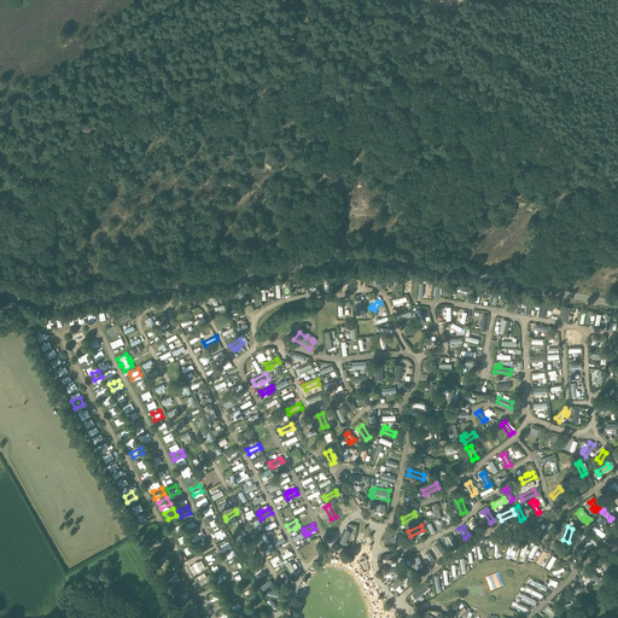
[(594,526),(592,531),(602,538),(606,535),(594,526)]
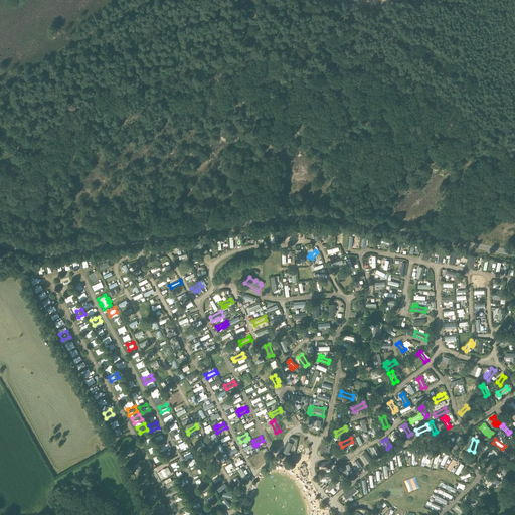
[(330,443),(326,440),(319,449),(323,452),(330,443)]
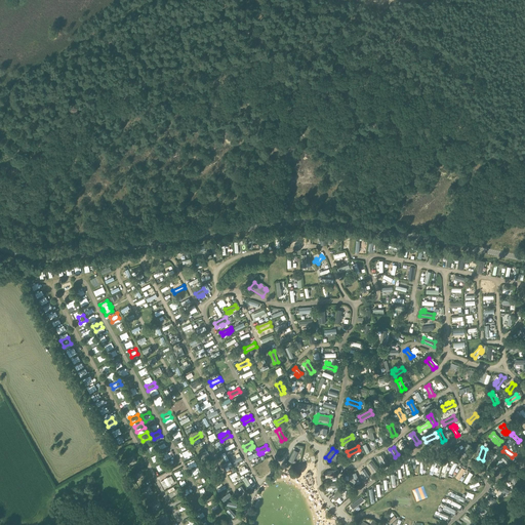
[(298,452),(294,450),(289,460),(293,462),(298,452)]
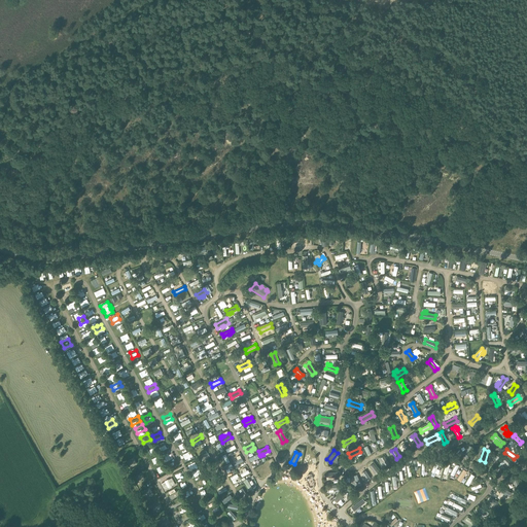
[(384,456),(380,458),(385,466),(389,463),(384,456)]
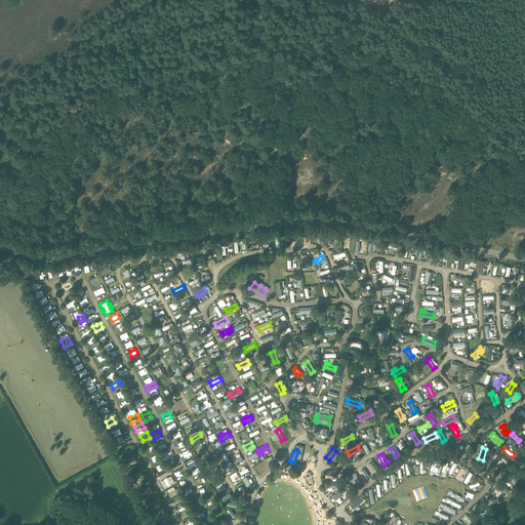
[(505,456),(501,459),(508,466),(511,462),(505,456)]
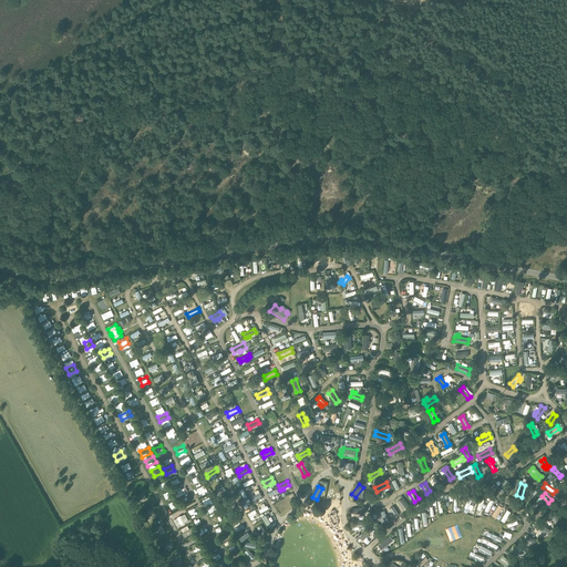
[(402,498),(398,501),(403,509),(408,507),(402,498)]
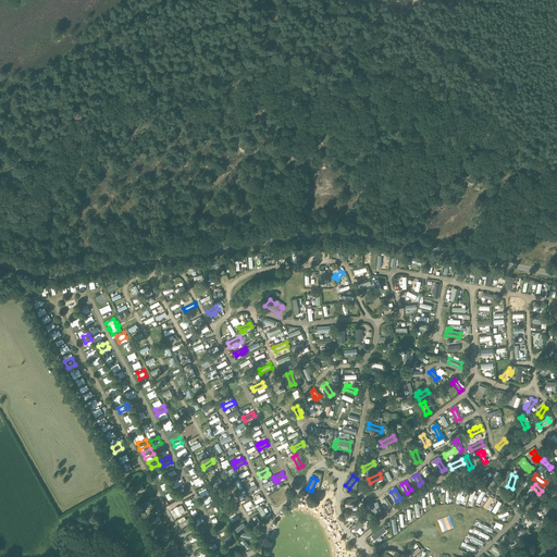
[(482,491),(477,502),(480,503),(485,492),(482,491)]
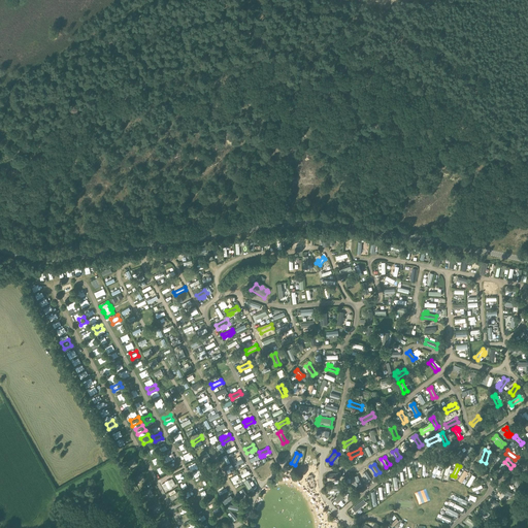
[(459,481),(461,483),(468,472),(465,470),(459,481)]
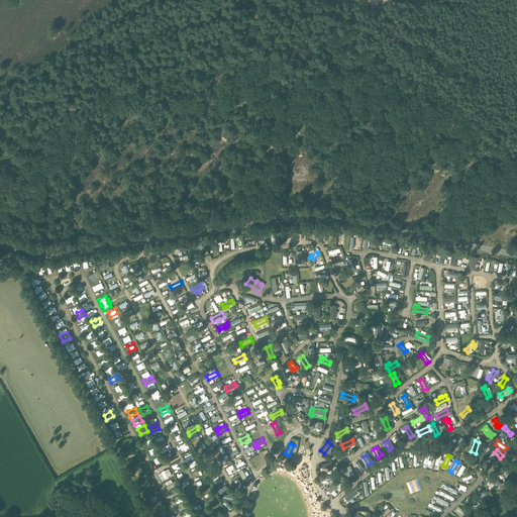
[(360,474),(365,472),(358,461),(354,463),(360,474)]
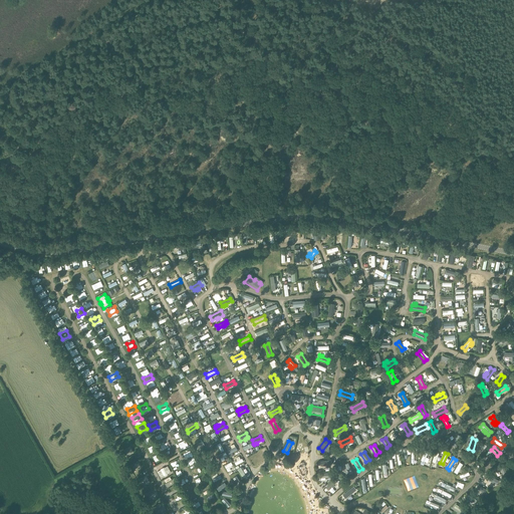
[(461,468),(462,469),(463,466),(462,466),(463,464),(460,462),(454,472),(458,474),(461,468)]
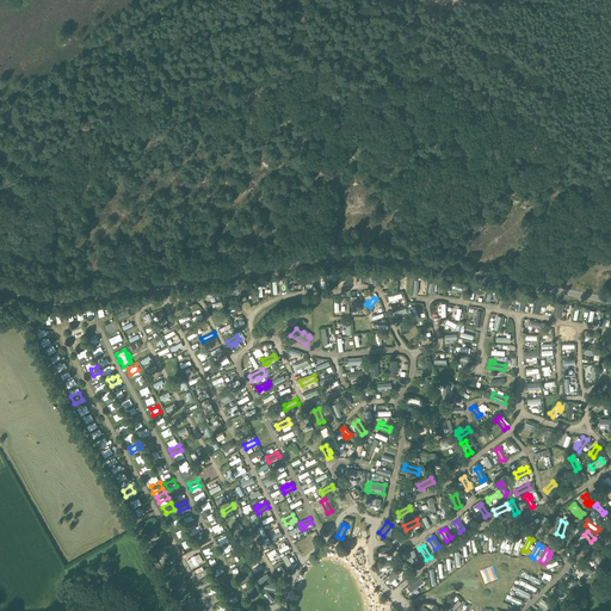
[(199,554),(187,560),(191,567),(203,561),(199,554)]
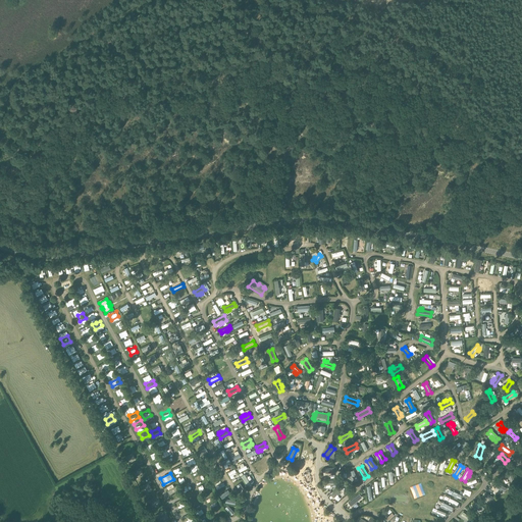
[(242,476),(247,485),(251,483),(245,474),(242,476)]
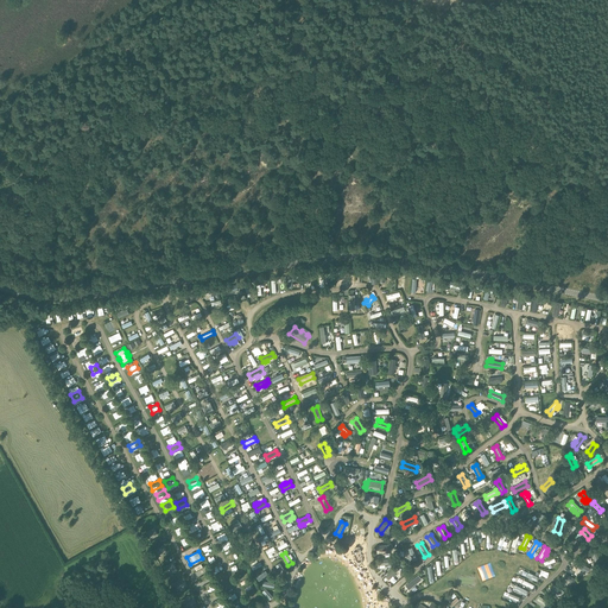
[(577,561),(574,567),(578,569),(588,572),(590,568),(577,561)]
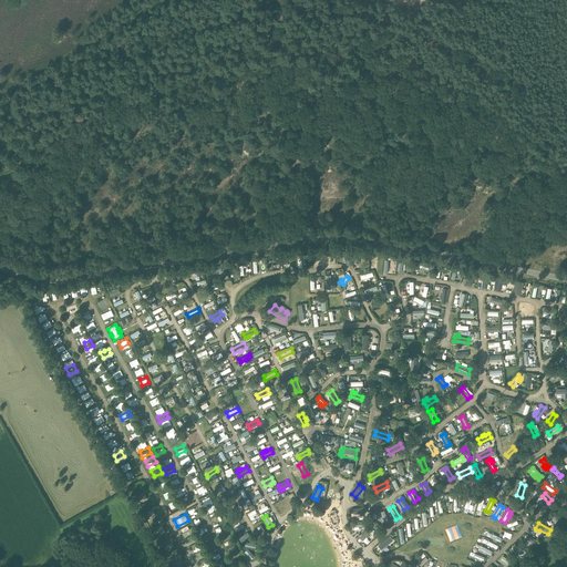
[(260,525),(257,527),(264,536),(267,534),(260,525)]
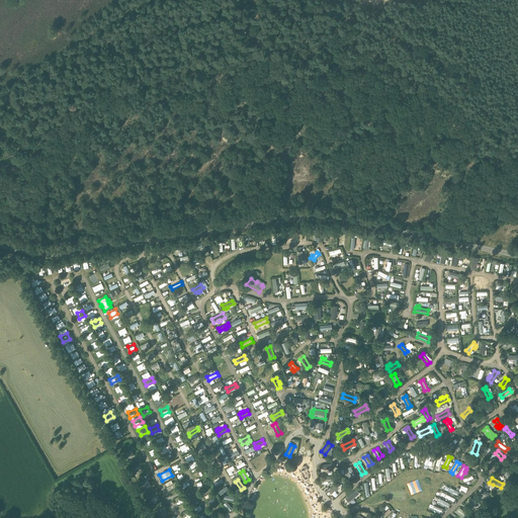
[(336,492),(337,490),(336,489),(339,486),(336,483),(329,491),(332,494),(335,491),(336,492)]
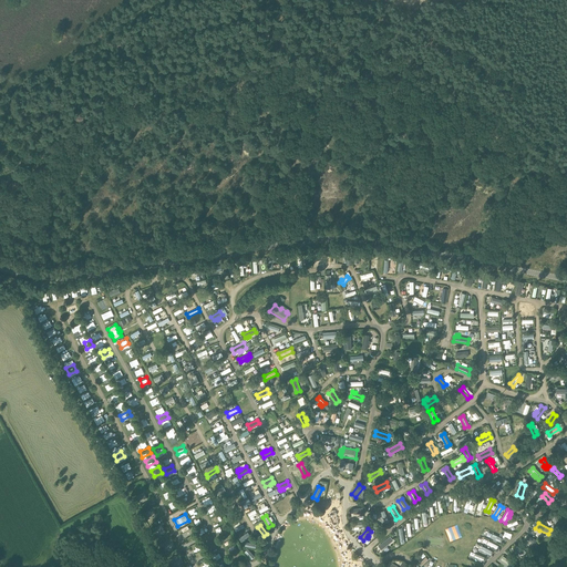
[(239,538),(241,542),(250,536),(248,533),(239,538)]
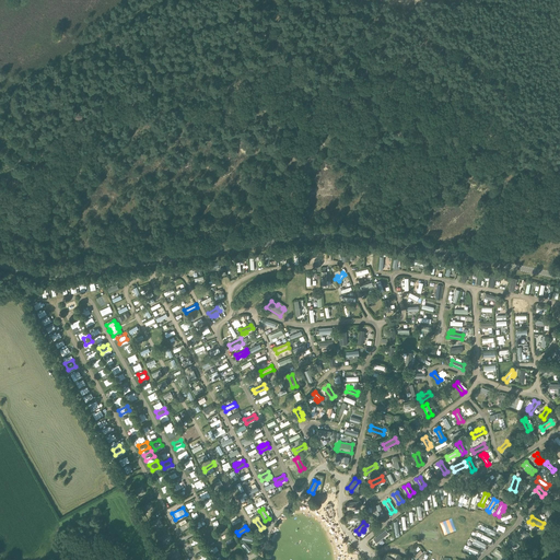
[(520,533),(526,536),(525,537),(528,538),(529,537),(529,538),(532,534),(522,528),(520,533)]
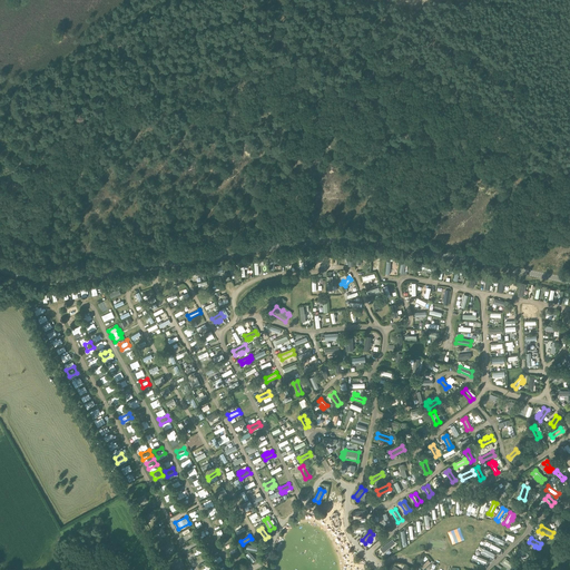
[(383,552),(395,542),(394,540),(392,539),(380,548),(383,552)]
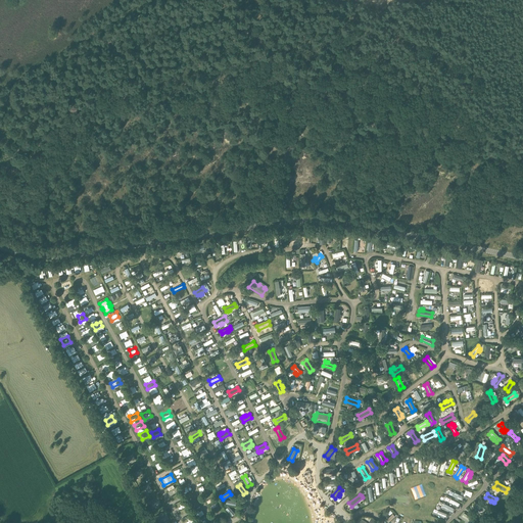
[(444,504),(442,507),(453,512),(455,509),(444,504)]
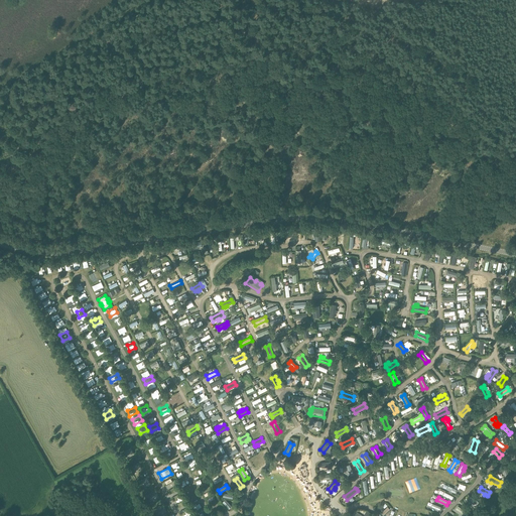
[(223,502),(229,509),(232,506),(226,500),(223,502)]
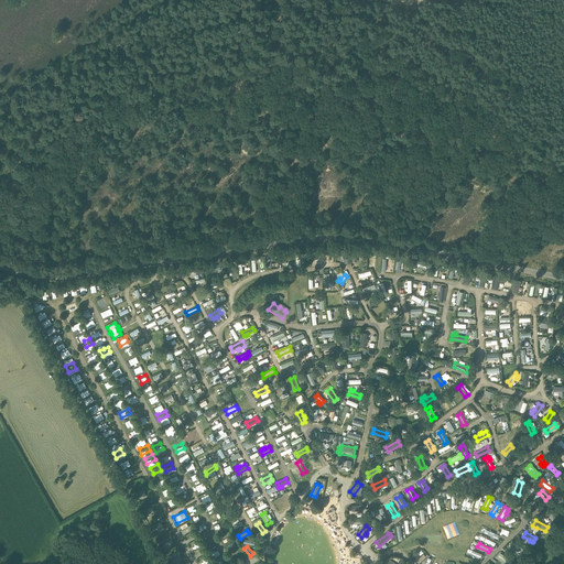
[(422,550),(413,557),(415,560),(424,552),(422,550)]
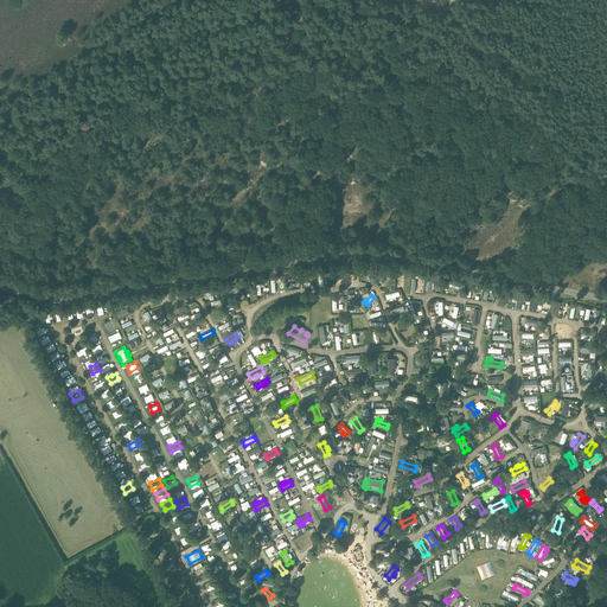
[(181,598),(184,604),(196,598),(193,593),(186,596),(185,595),(181,598)]
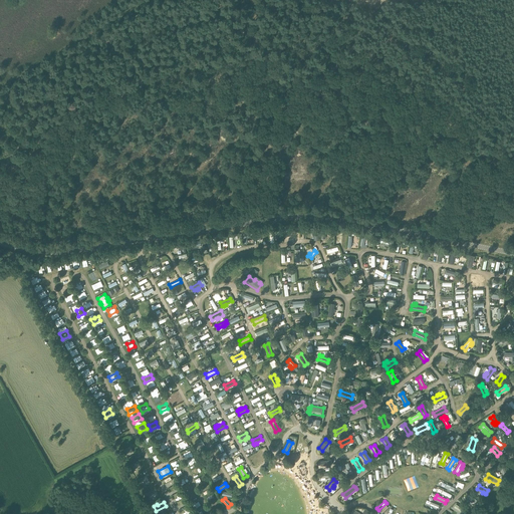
[(465,510),(457,504),(454,507),(463,513),(465,510)]
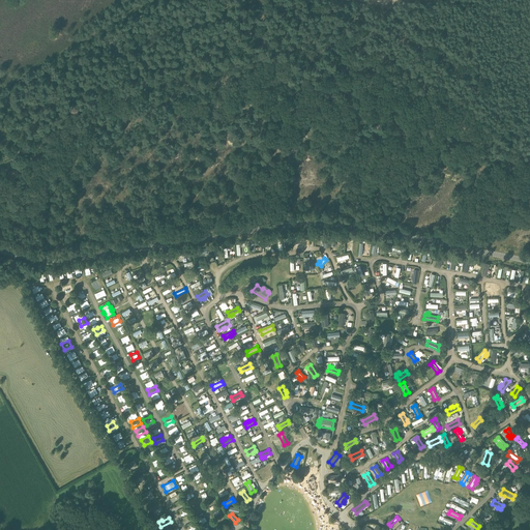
[(398,521),(391,527),(393,529),(400,523),(398,521)]
